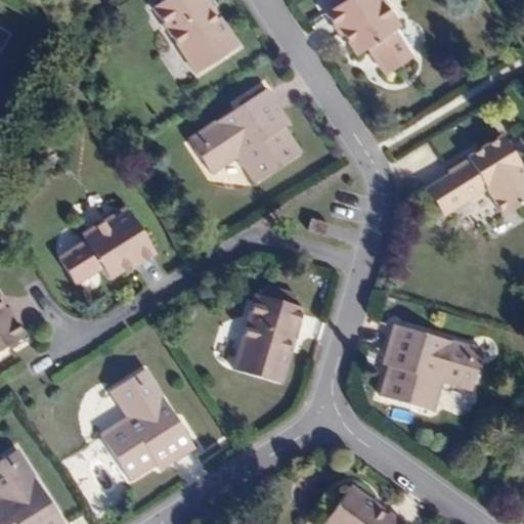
[(237,45),(220,18),(216,20),(209,10),(213,7),(208,0),(161,0),(153,6),(195,72),(237,45)]
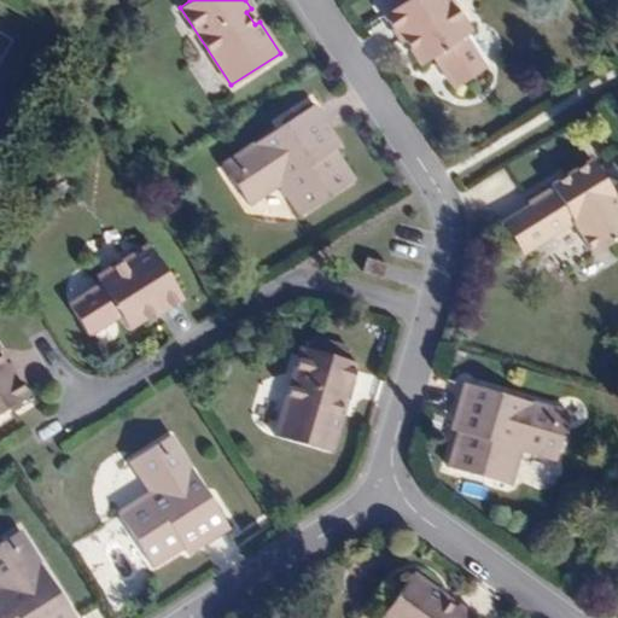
[(382,0),(389,11),(401,3),(398,0),(382,0)]
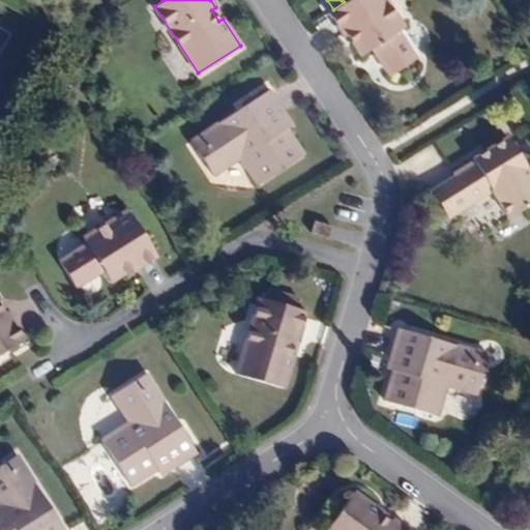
[(405,26),(388,0),(342,0),(344,2),(333,9),(329,12),(345,35),(347,34),(353,30),(357,37),(352,41),(360,54),(372,48),(389,74),(415,56),(398,30),(405,26)]
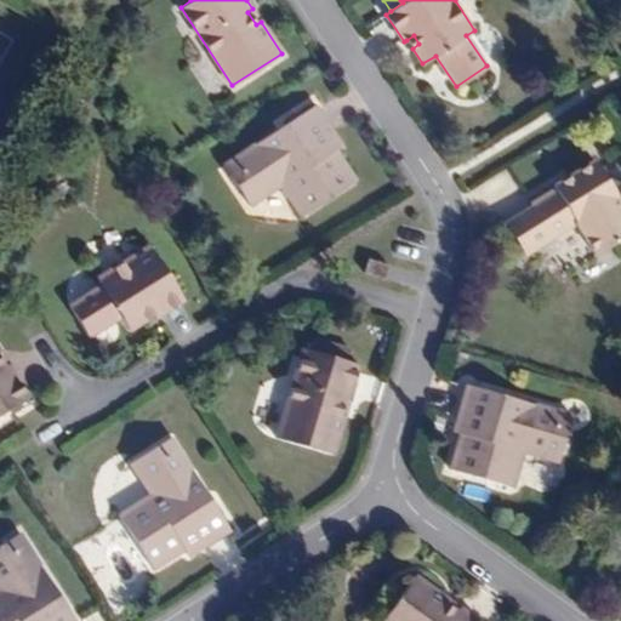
[(261,22),(252,9),(248,12),(256,24),(261,22)]
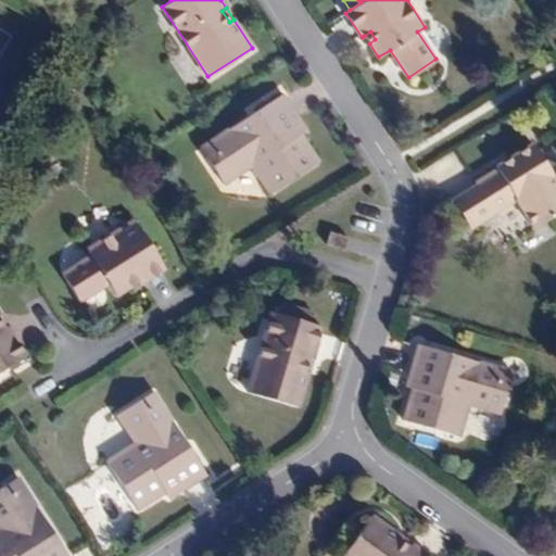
[(369,43),(375,39),(370,32),(364,36),(369,43)]
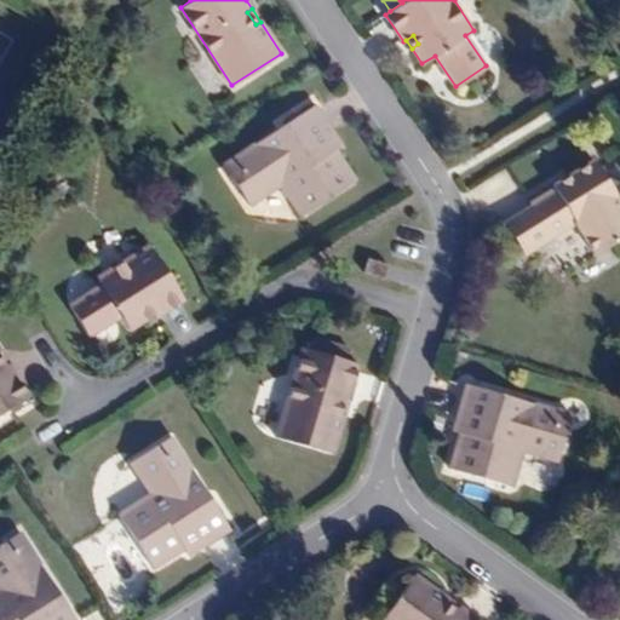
[(354,179),(334,149),(327,137),(334,132),(316,103),(285,122),(290,128),(268,143),(263,137),(244,150),(250,160),(230,173),(250,204),(280,184),(299,214),(354,179)]
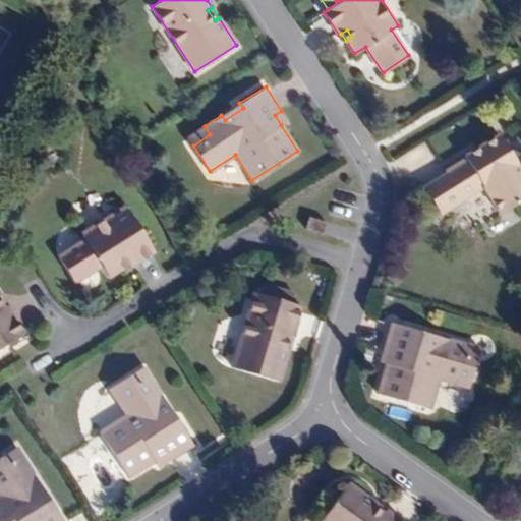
[(225,120),(243,108),(239,103),(221,115),(225,120)]
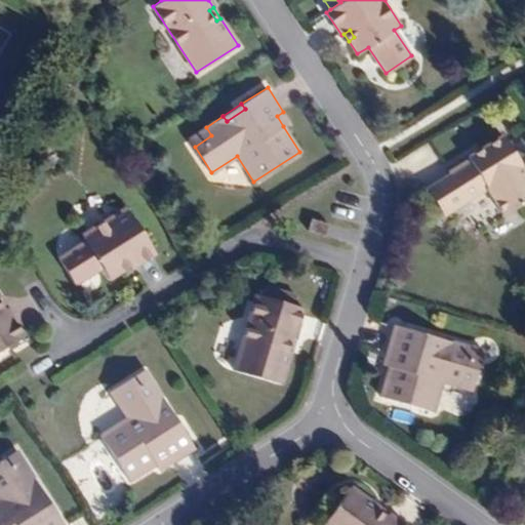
[(289,122),(283,112),(277,116),(283,126),(289,122)]
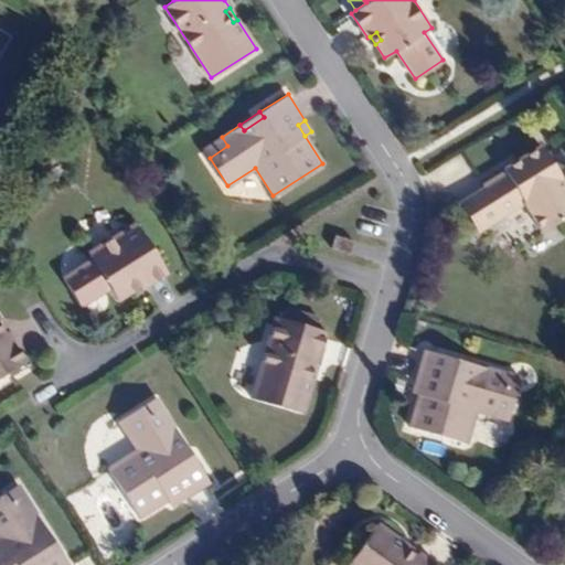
[(210,158),(227,146),(222,137),(204,148),(210,158)]
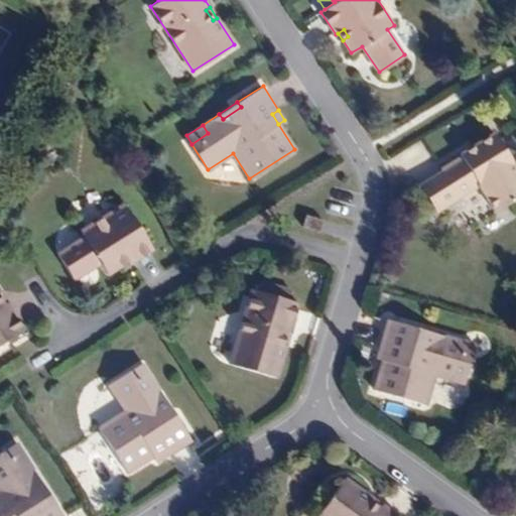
[(515,198),(515,172),(512,166),(515,164),(495,131),(440,166),(443,170),(421,184),(437,210),(479,184),(496,211),(515,198)]
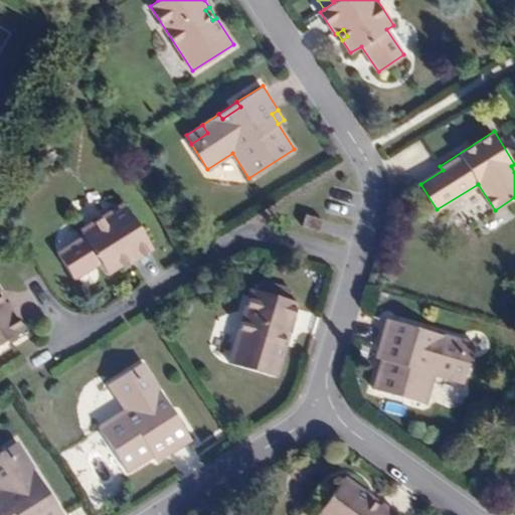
[(152,247),(123,202),(80,228),(84,235),(57,251),(74,278),(101,261),(107,272),(120,264),(116,258),(124,253),(127,260),(129,262),(152,247)]
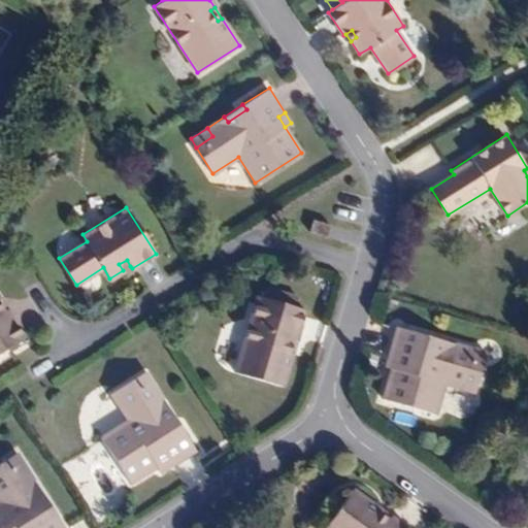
[(326,235),(330,224),(314,219),(309,230),(326,235)]
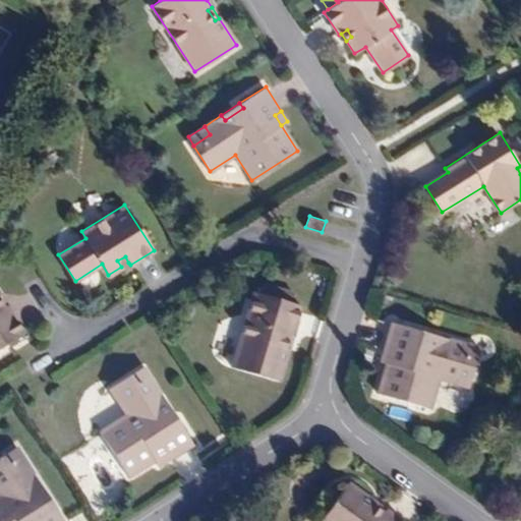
[(121,267),(128,263),(125,256),(117,261),(121,267)]
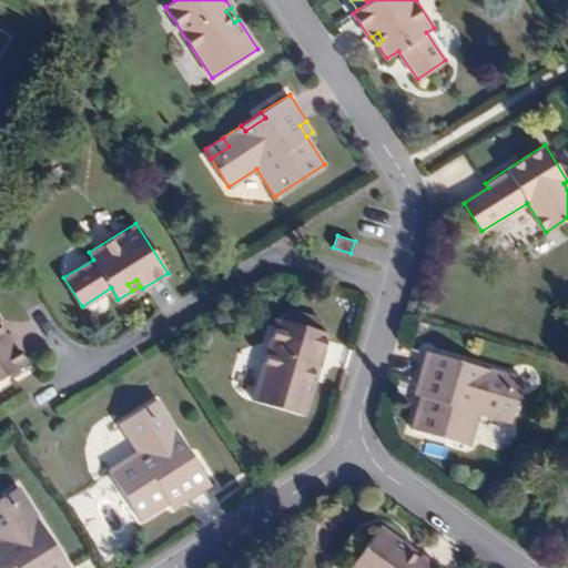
[(318,367),(330,332),(318,327),(310,325),(313,315),(288,307),(285,318),(277,316),(253,398),(305,414),(315,381),(310,378),(314,366),(318,367)]
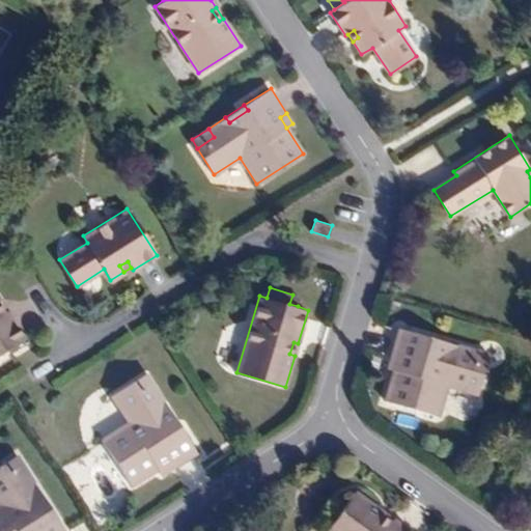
[(298,306),(300,297),(292,295),(289,304),(298,306)]
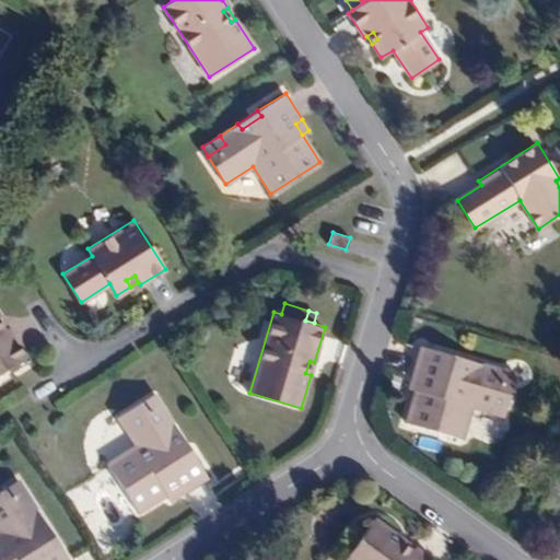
[(0,372),(26,357),(8,328),(4,331),(0,323),(0,317),(1,317),(0,315),(0,372)]
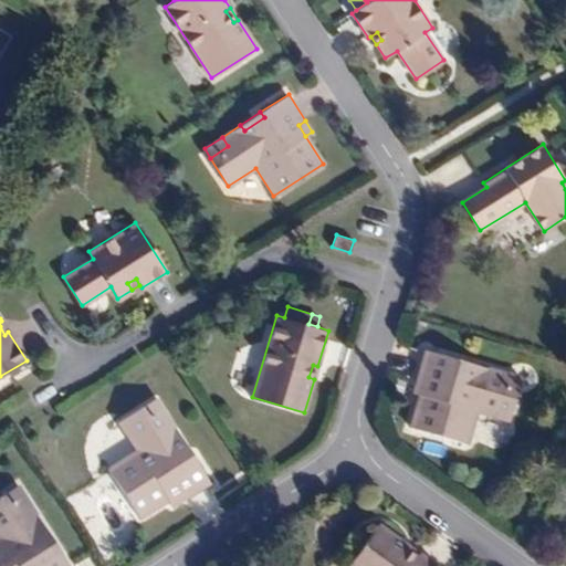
[(498,381),(501,371),(479,365),(477,370),(454,364),(457,358),(425,348),(416,378),(422,380),(419,392),(409,425),(467,441),(477,410),(507,419),(519,388),(498,381)]
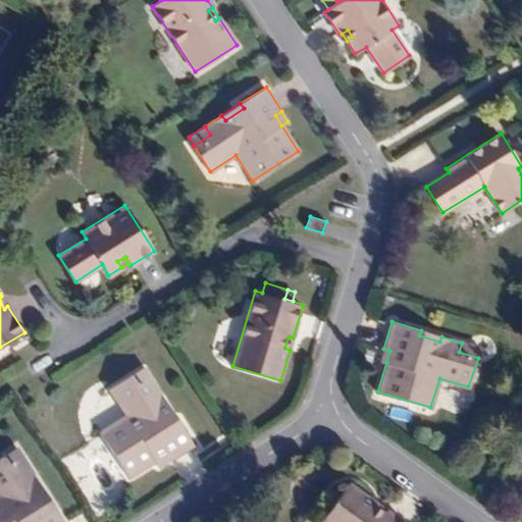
[(439,342),(441,336),(421,330),(419,335),(439,342)]
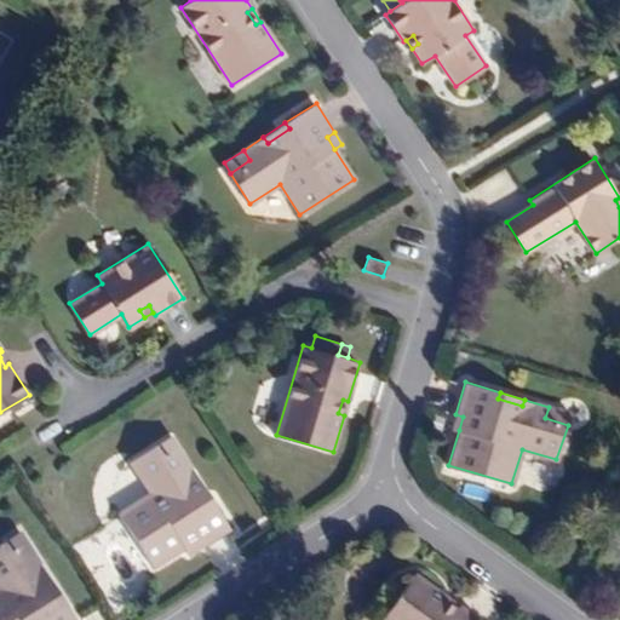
[(344,415),(348,401),(343,400),(338,413),(344,415)]
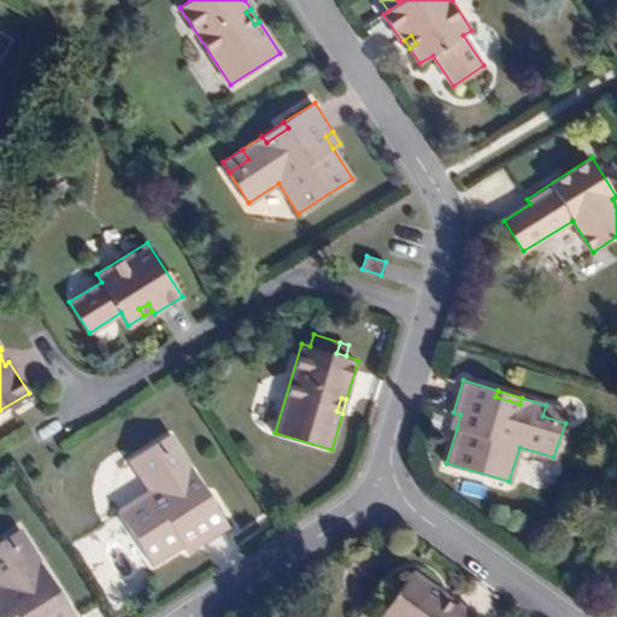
[(565,423),(569,411),(546,405),(542,416),(565,423)]
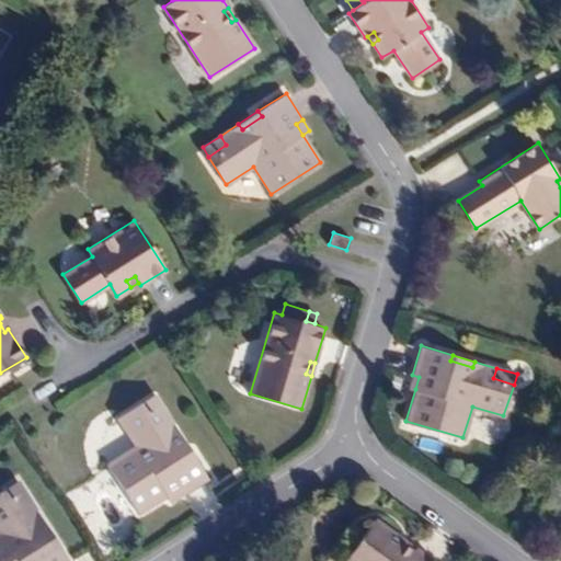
[(415,389),(419,377),(412,375),(408,387),(415,389)]
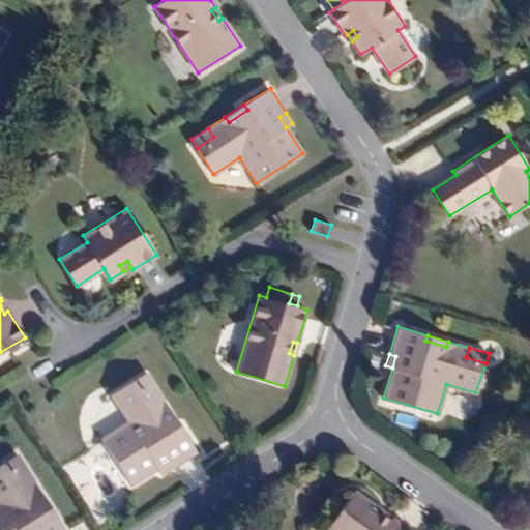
[(157,389),(147,373),(138,378),(149,395),(157,389)]
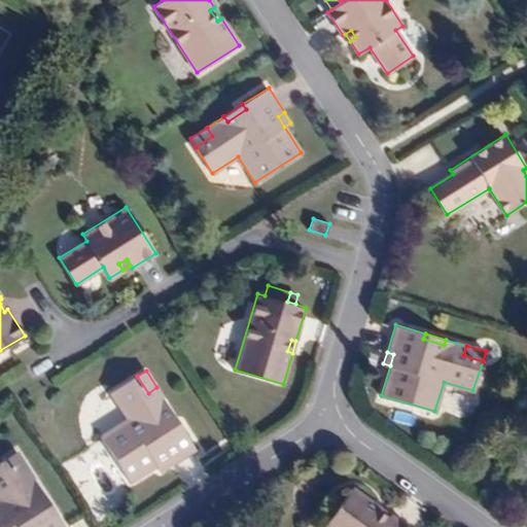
[(196,450),(179,423),(174,426),(163,408),(168,405),(156,387),(148,393),(137,376),(111,392),(128,418),(102,435),(132,481),(157,465),(167,459),(171,465),(196,450)]
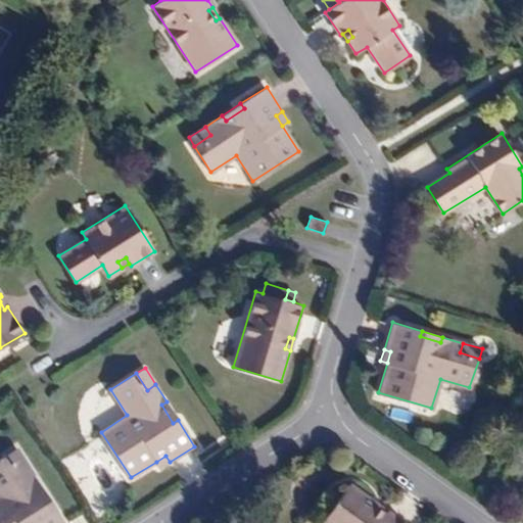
[(178,420),(167,401),(161,405),(173,423),(178,420)]
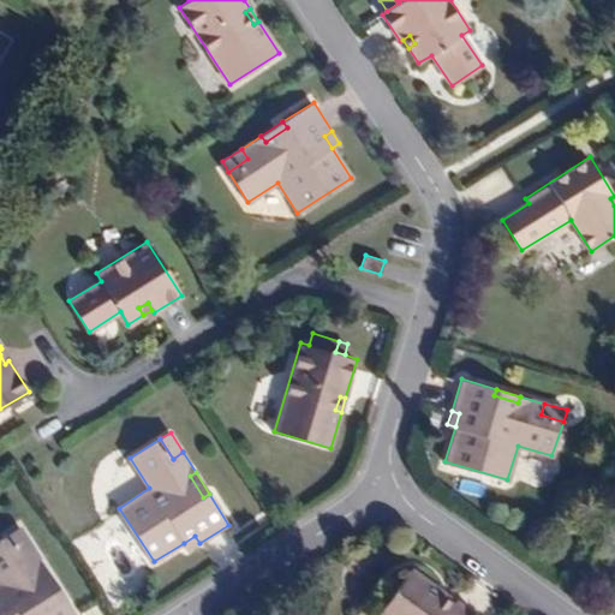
[(21,553),(31,547),(19,526),(7,533),(21,553)]
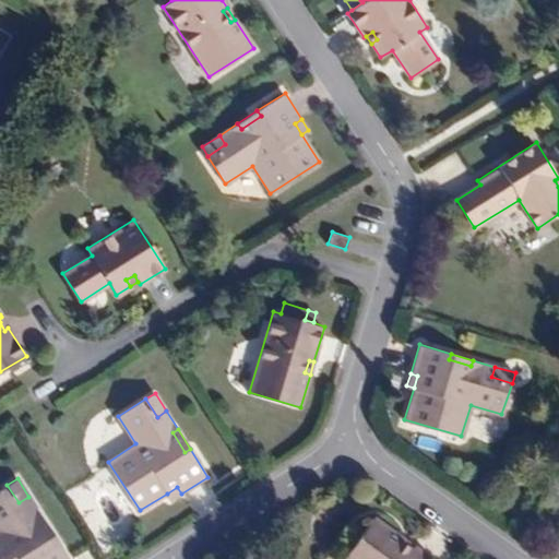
[(68,558),(54,535),(48,539),(35,519),(40,515),(28,497),(19,502),(7,485),(0,489),(0,558),(68,558)]
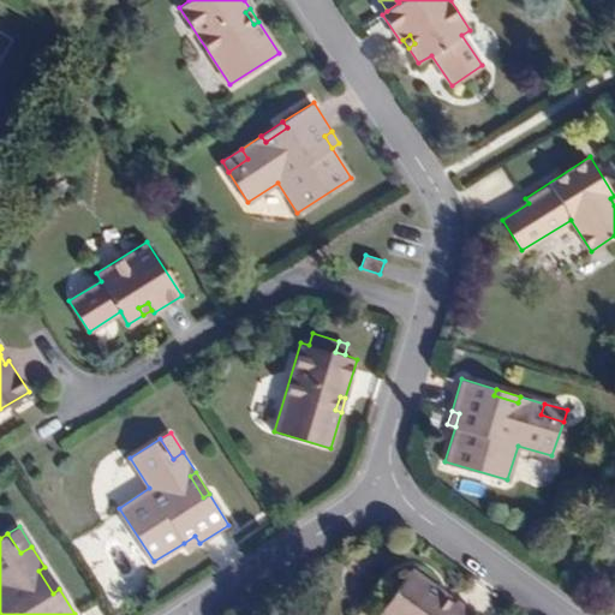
[(199,543),(195,536),(184,543),(187,550),(199,543)]
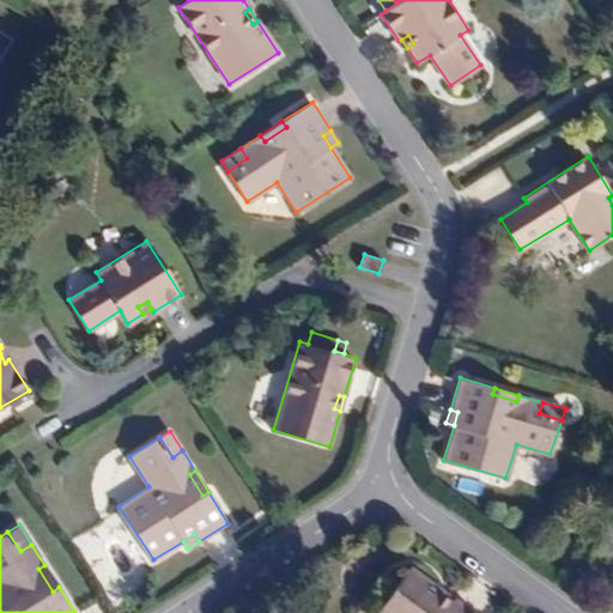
[(59,587),(44,565),(38,569),(53,592),(59,587)]
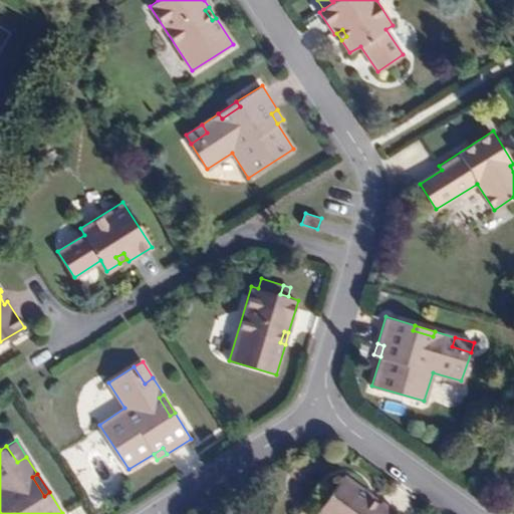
[(398,513),(380,502),(377,505),(368,498),(370,495),(343,475),(314,513),(398,513)]
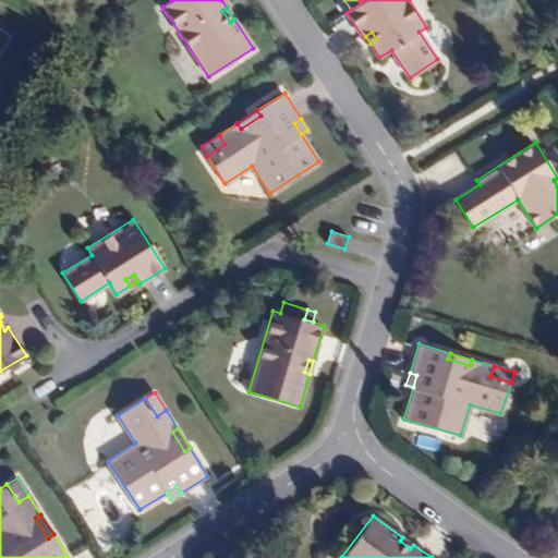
[(413,545),(402,537),(400,541),(410,548),(413,545)]
